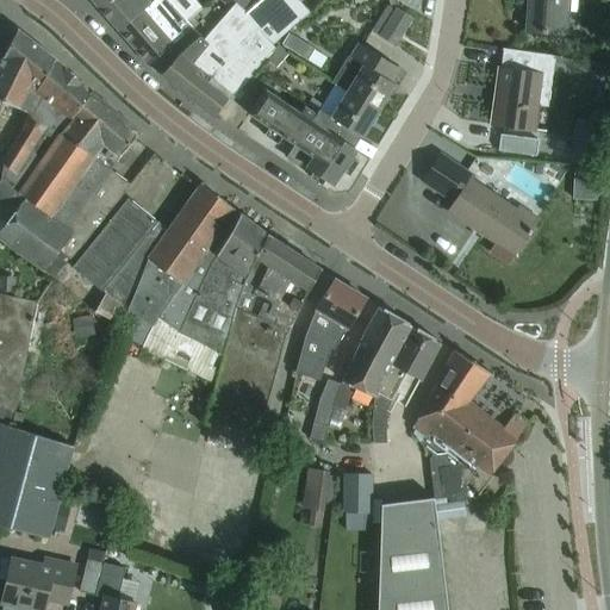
[(148,0),(92,0),(118,29),(150,2),(148,0)]
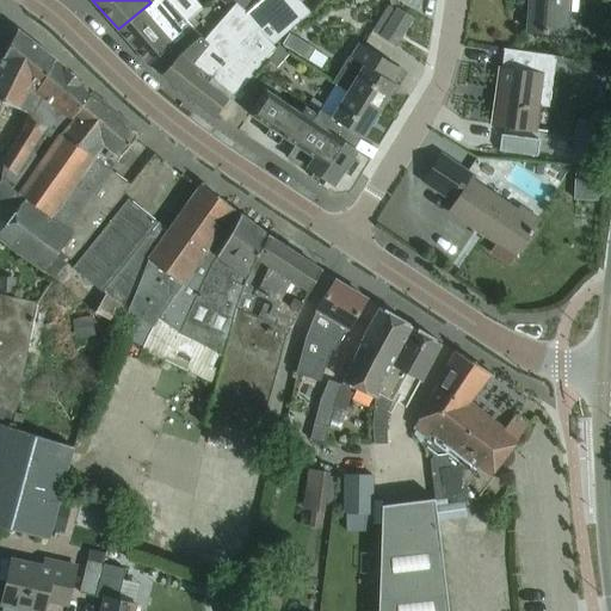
[(150,2),(118,29),(148,63),(191,26),(168,0),(148,0),(150,2)]
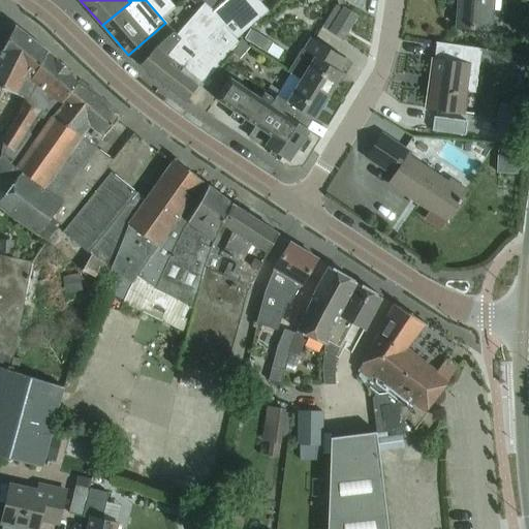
[(223,0),(213,9),(235,37),(268,7),(260,0),(223,0)]
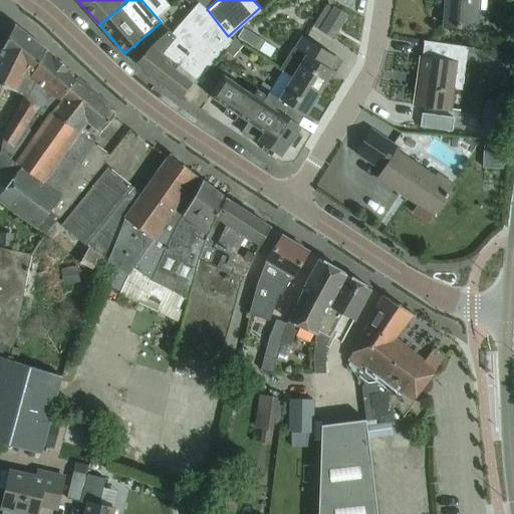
[(446,0),(447,1),(445,0),(443,25),(456,26),(456,27),(477,28),(479,10),(472,9),(472,0),(446,0)]
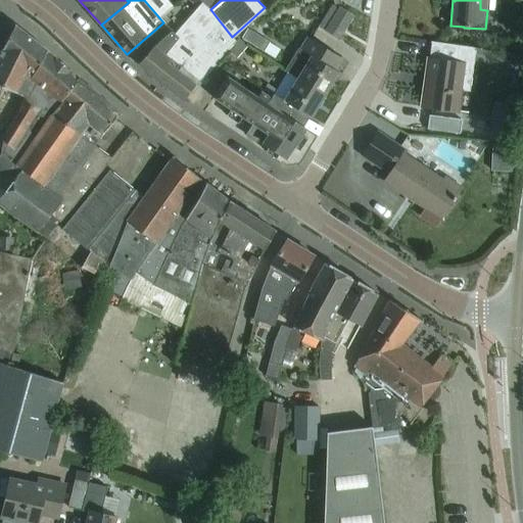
[(339,6),(325,30),(338,38),(352,14),(339,6)]
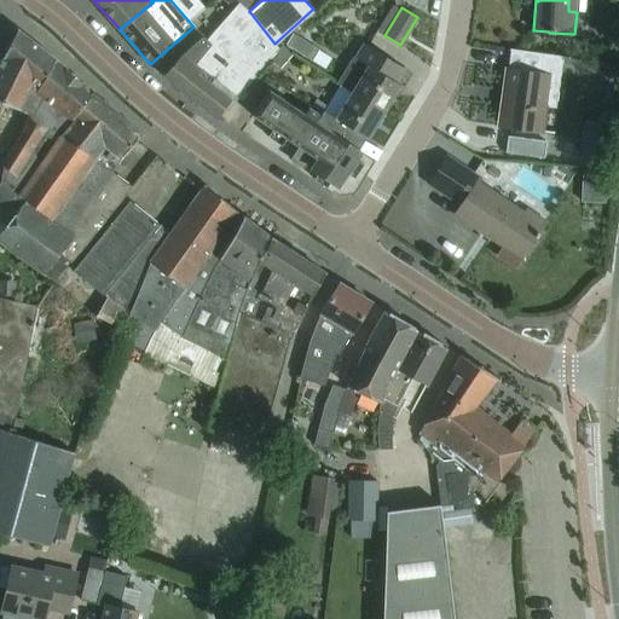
[(194,27),(150,64),(218,117),(231,98),(232,99),(249,84),(279,50),(275,45),(275,44),(249,11),(248,12),(249,13),(227,39),(212,44),(202,36),(194,27)]
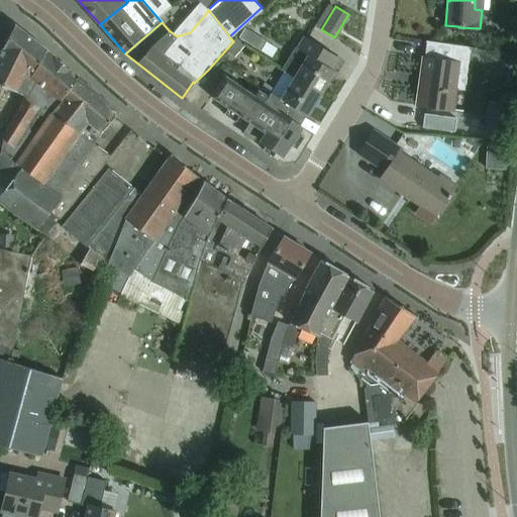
[(25,75),(45,49),(14,25),(13,25),(0,50),(0,91),(0,84),(6,87),(26,95),(33,82),(25,75)]
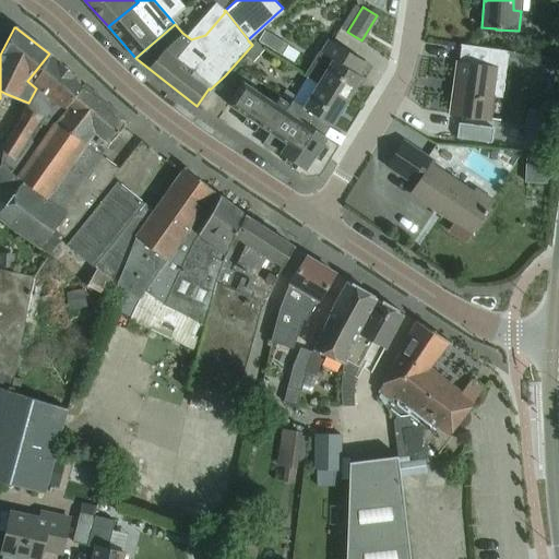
[(367,62),(349,51),(329,39),(307,75),(346,100),(360,76),(359,75),(367,62)]
